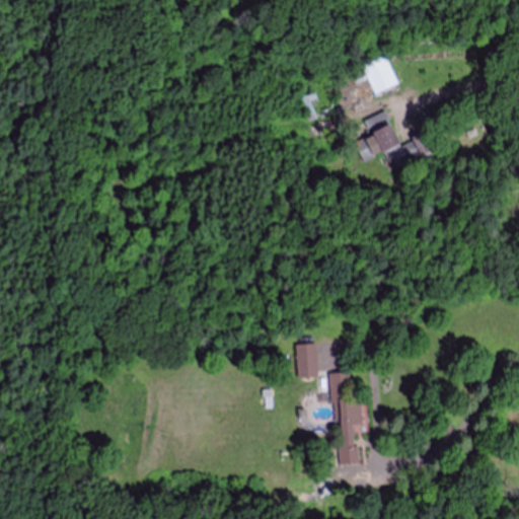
[(362,65),(374,95),(398,85),(385,55),(362,65)]
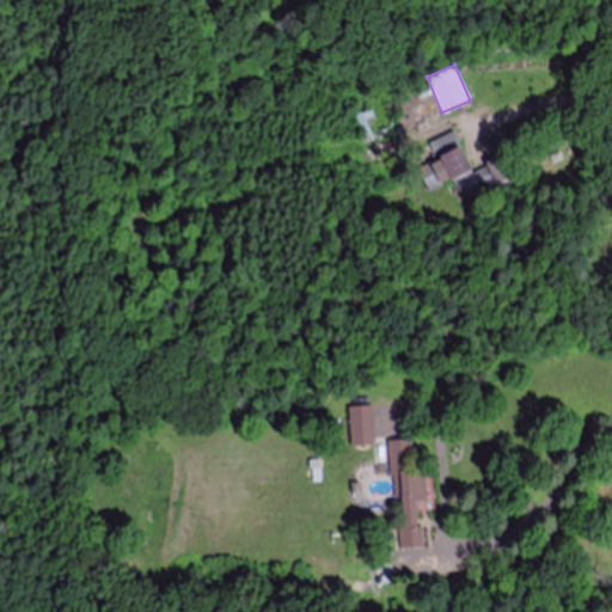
[(383,135),(371,108),(354,115),(366,142),(383,135)]
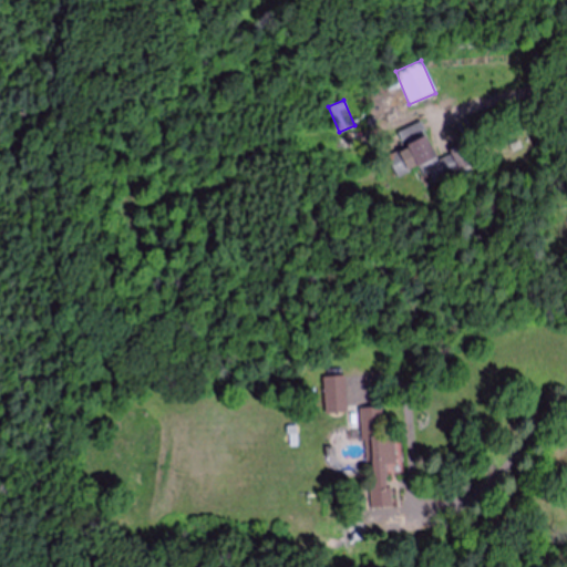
[(437,158),(421,122),(399,132),(405,147),(388,155),(397,177),(421,166),(429,184),(468,166),(461,148),(437,158)]
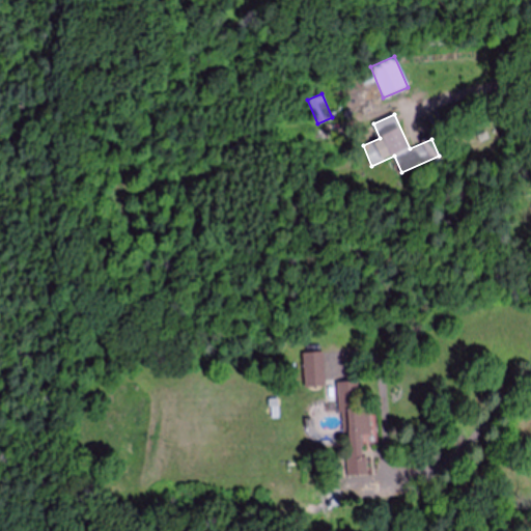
[(304,387),(324,387),(324,353),(304,353),(304,387)]
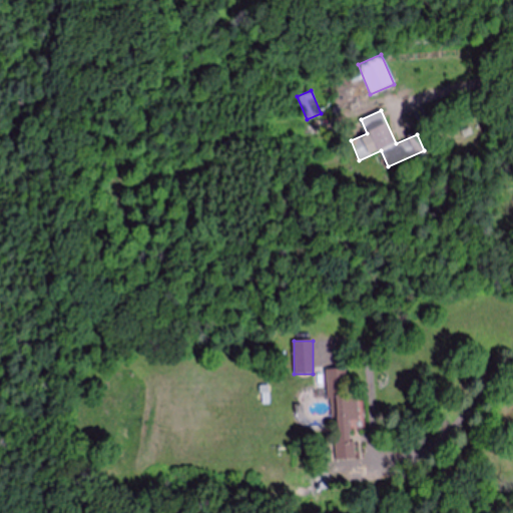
[(329,369),(334,460),(353,459),(351,420),(359,420),(358,394),(348,394),(347,368),(329,369)]
